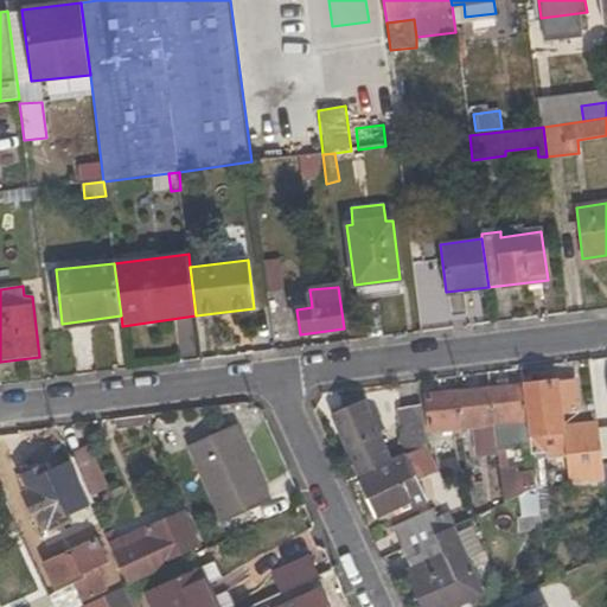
[(530,440),(531,447),(531,454),(547,452),(544,435),(563,433),(562,414),(580,410),(575,381),(523,387),(530,440)]
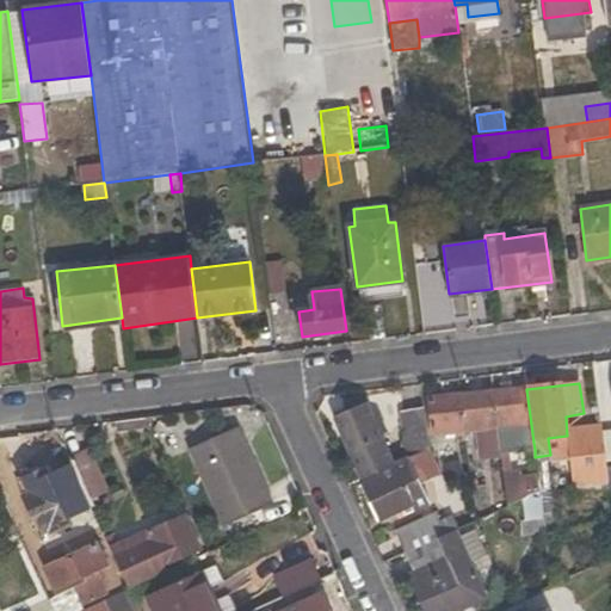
[(526,386),(494,390),(501,446),(517,445),(534,443),(526,389),(526,386)]
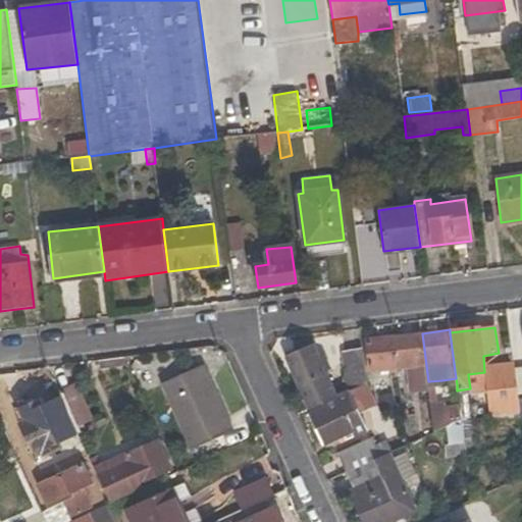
[(407,376),(409,393),(428,392),(428,381),(422,333),(393,336),(397,368),(406,367),(407,376)]
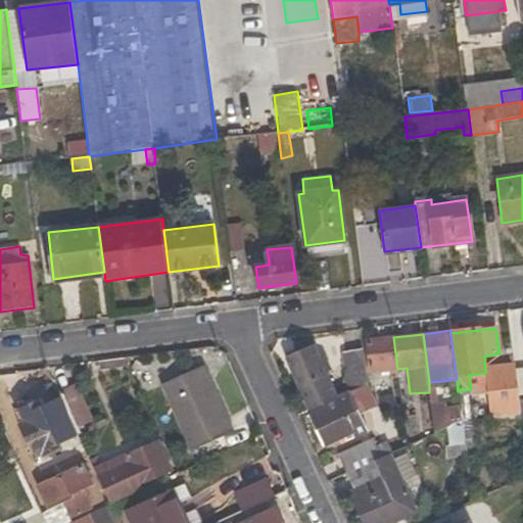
[(398,378),(397,369),(393,337),(366,341),(369,372),(389,370),(390,379),(398,378)]
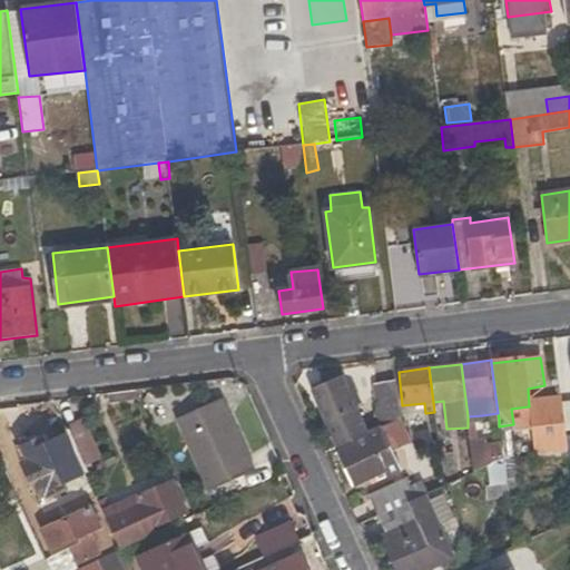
[(342,376),(311,390),(336,446),(367,432),(355,405),(363,403),(356,389),(349,392),(342,376)]
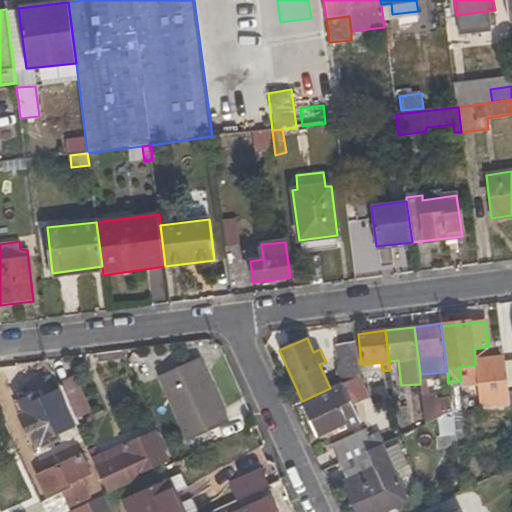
[(356,377),(360,375),(356,342),(335,346),(340,383),(343,382),(356,377)]
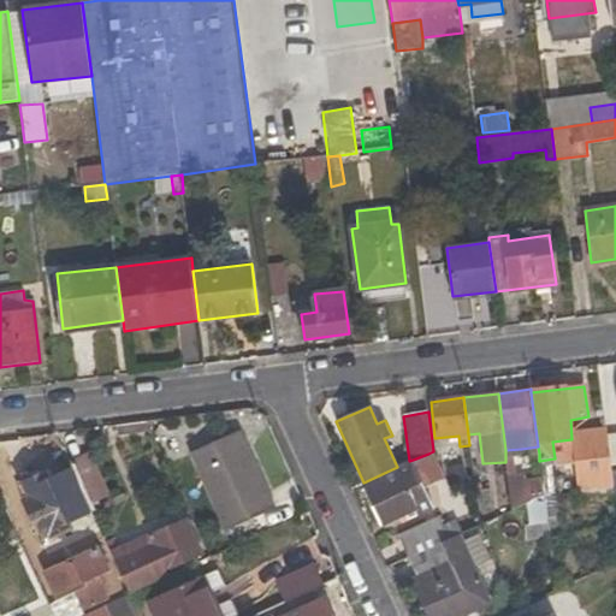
[(598,483),(599,487),(614,485),(610,454),(608,437),(600,437),(599,428),(574,431),(581,484),(598,483)]
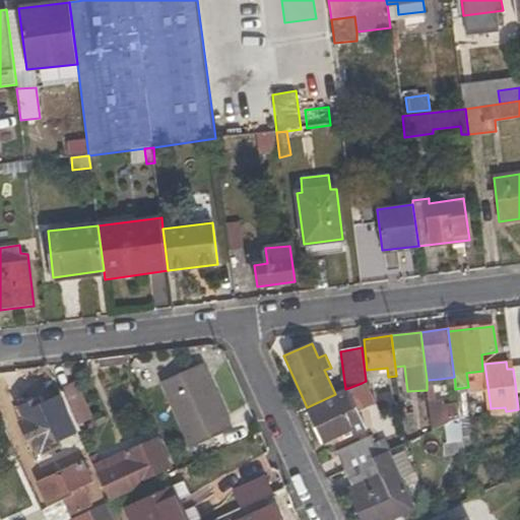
[(232,429),(203,365),(160,383),(190,447),(232,429)]
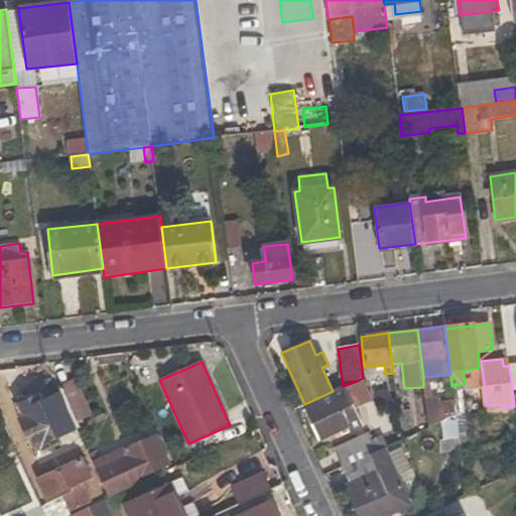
[(393,373),(402,372),(401,363),(392,364),(393,373)]
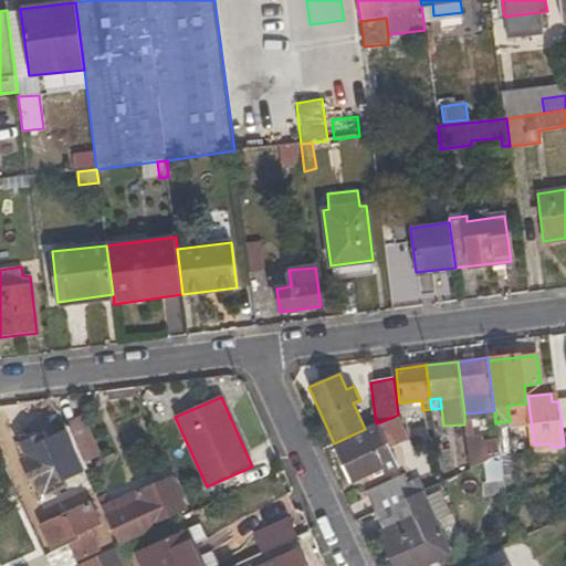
[(95,450),(76,409),(60,418),(77,457),(95,450)]
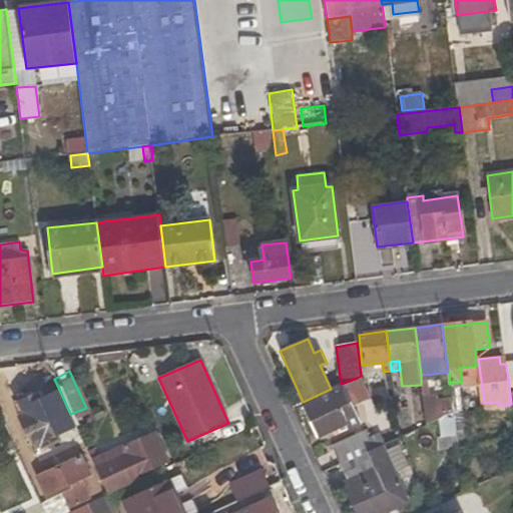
[(354,406),(367,401),(357,378),(344,383),(354,406)]
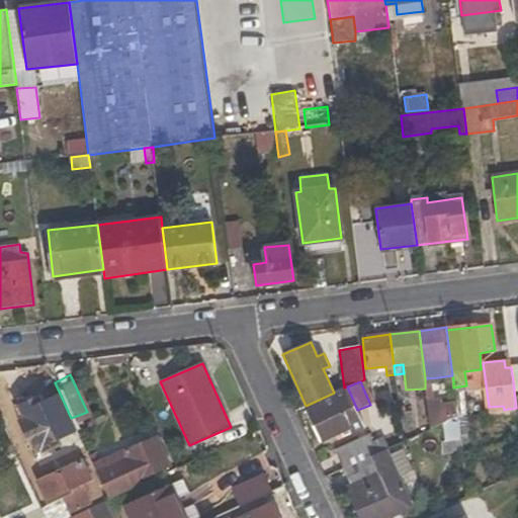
[(466,385),(453,387),(455,400),(468,398),(466,385)]
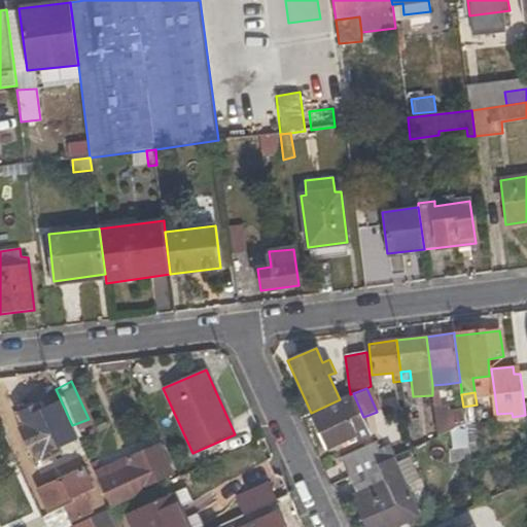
[(353,393),(350,394),(340,399),(341,402),(312,416),(326,449),(355,436),(356,441),(371,434),(363,417),(353,393)]
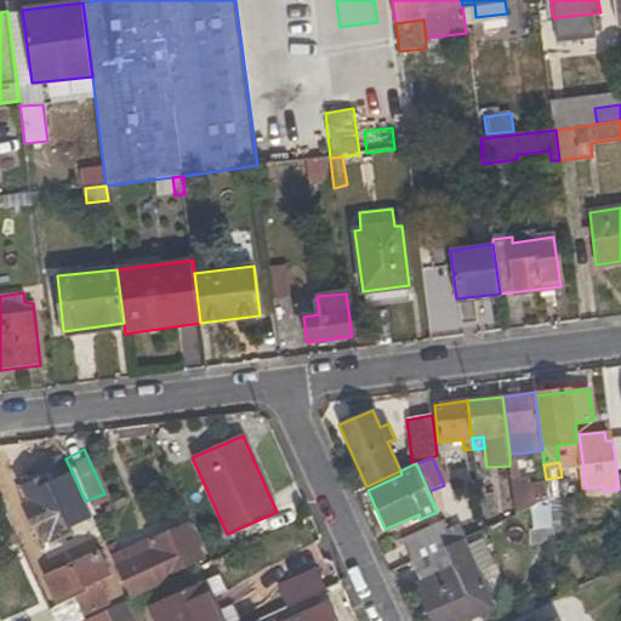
[(511,473),(516,513),(531,507),(528,478),(519,479),(518,474),(511,473)]
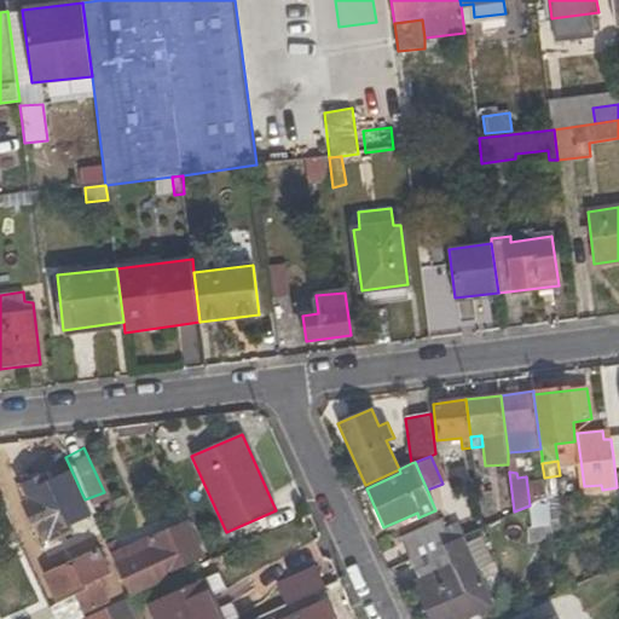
[(485,485),(476,485),(481,513),(495,512),(492,492),(485,492),(485,485)]
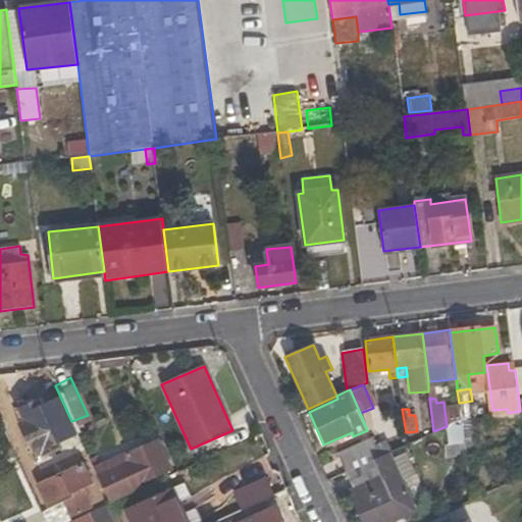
[(447,426),(449,447),(464,445),(461,420),(447,426)]
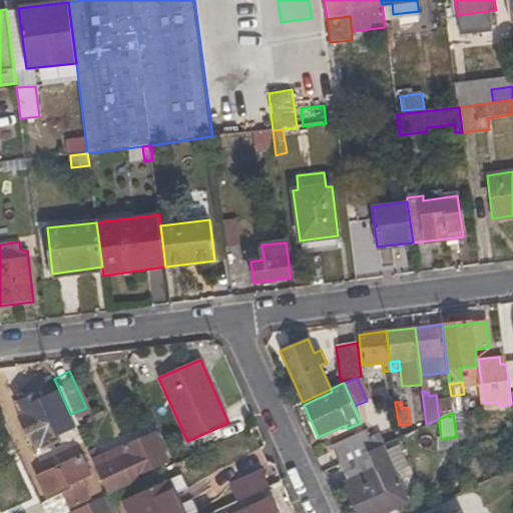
[(367,431),(332,446),(340,465),(371,450),(368,437),(367,431)]
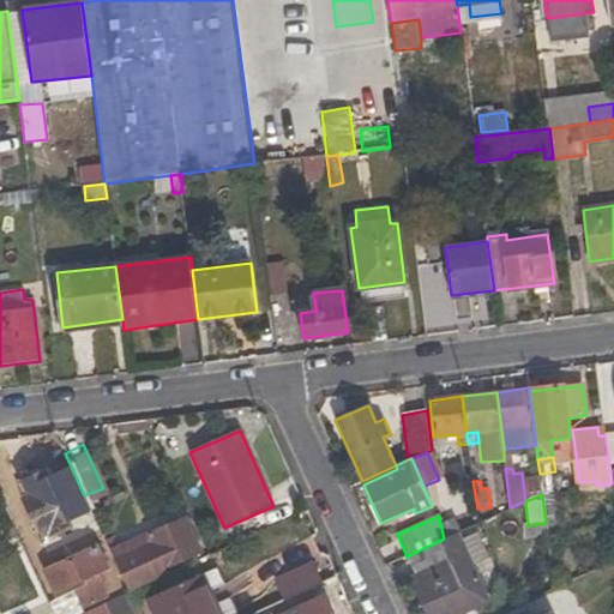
[(108,569),(85,517),(61,529),(74,558),(44,571),(55,593),(71,585),(82,609),(110,596),(100,572),(108,569)]
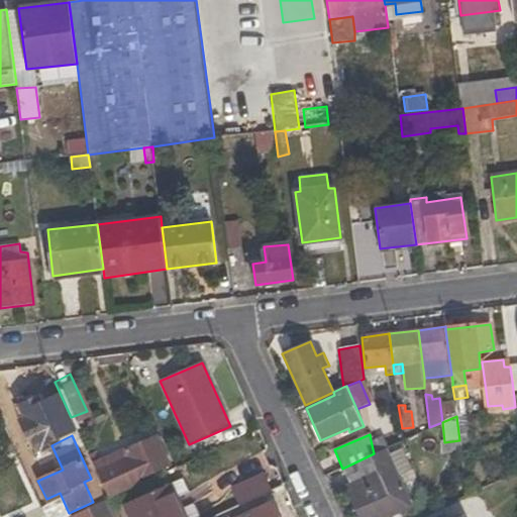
[(113,454),(116,461),(96,471),(107,496),(139,483),(138,480),(171,466),(158,435),(113,454)]
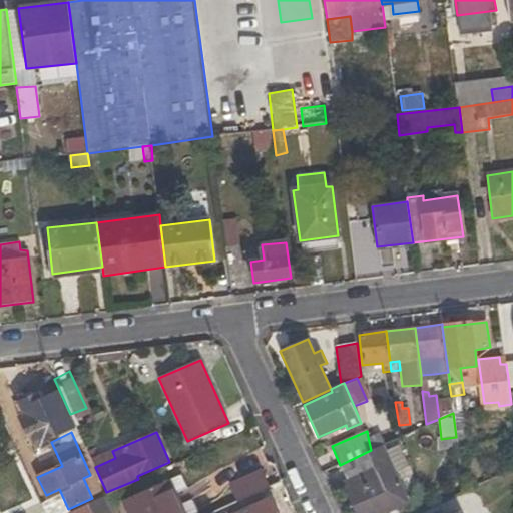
[(385,444),(380,432),(368,437),(371,450),(385,444)]
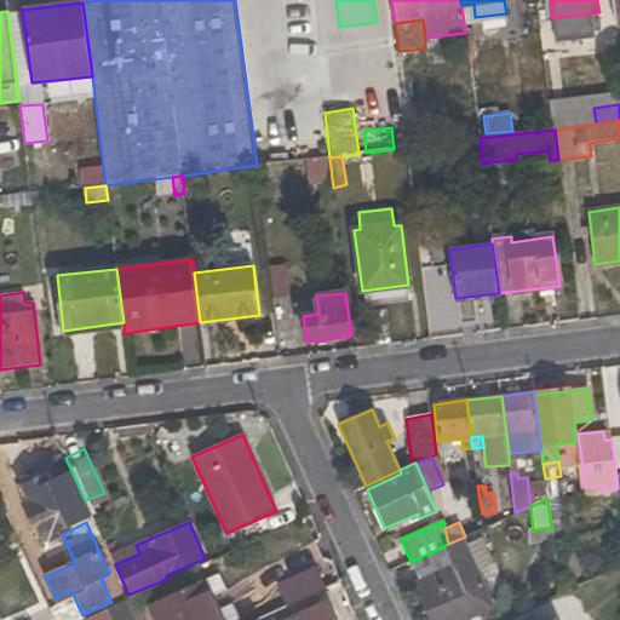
[(0,550),(19,541),(13,529),(0,535),(0,550)]
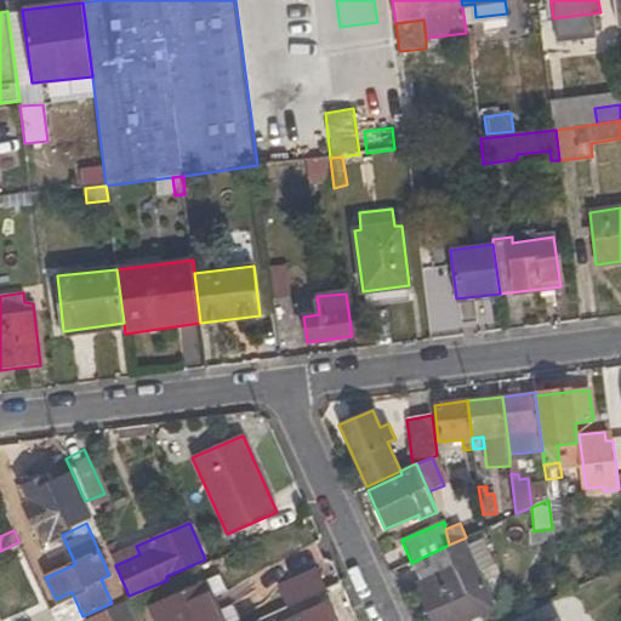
[(482,530),(466,537),(449,545),(411,563),(423,590),(417,592),(429,620),(467,620),(496,609),(479,571),(495,564),(482,530)]
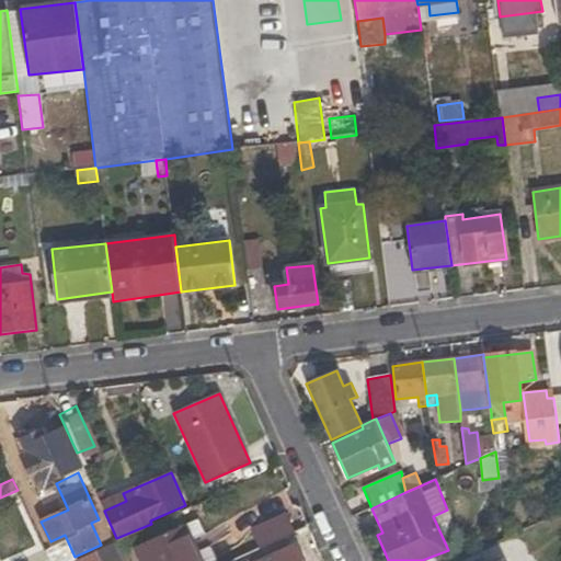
[(260,548),(296,531),(287,512),(251,528),(260,548)]
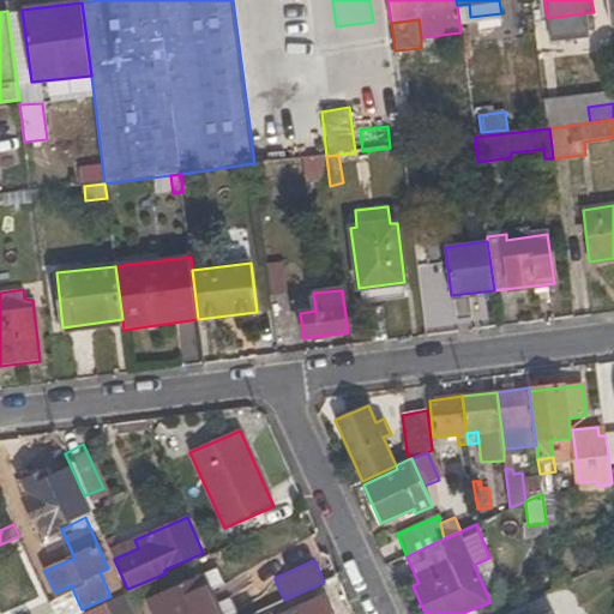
[(220,613),(202,572),(148,597),(155,613),(220,613)]
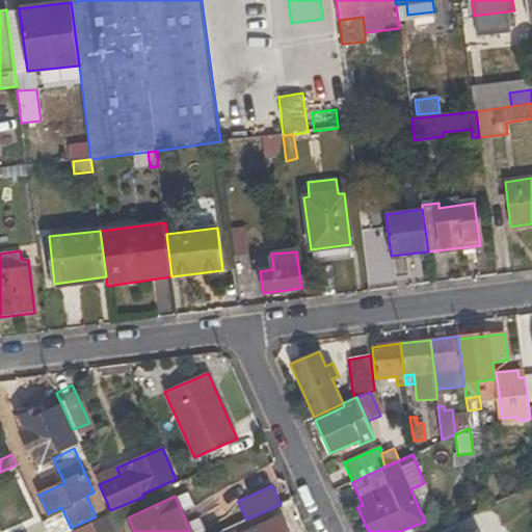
[(115,531),(108,514),(69,531),(115,531)]
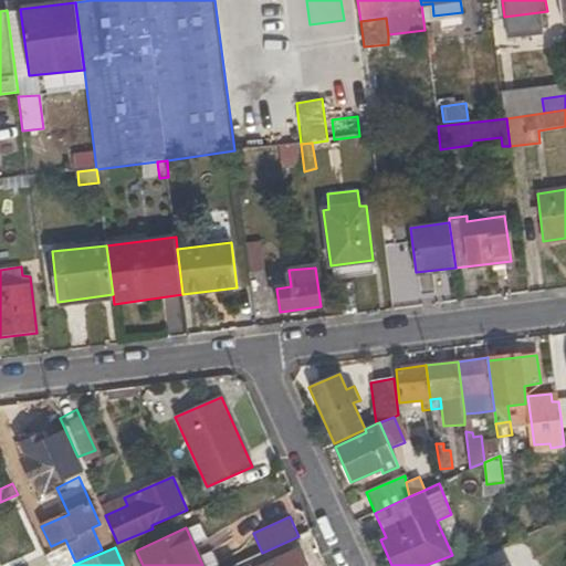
[(236,565),(234,565),(303,565),(296,549),(260,565),(236,565)]
